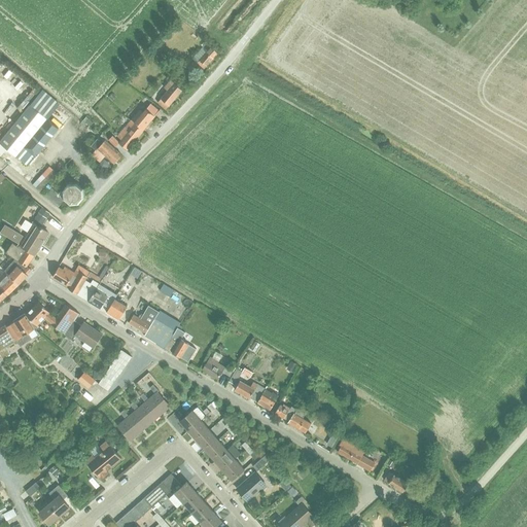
[(204,69),(218,54),(211,47),(206,42),(192,58),(204,69)]
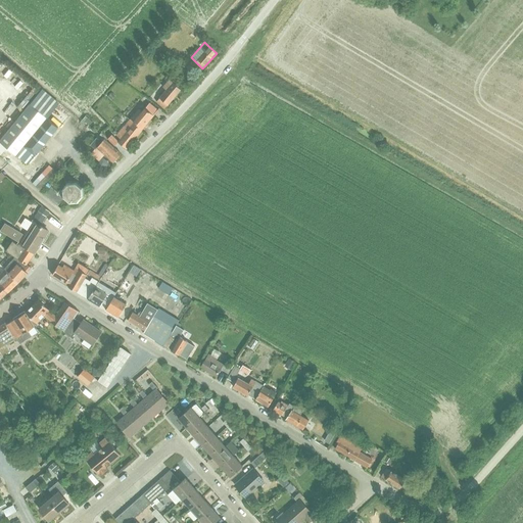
[(180,90),(173,83),(170,80),(163,87),(165,90),(156,101),(164,108),(180,90)]
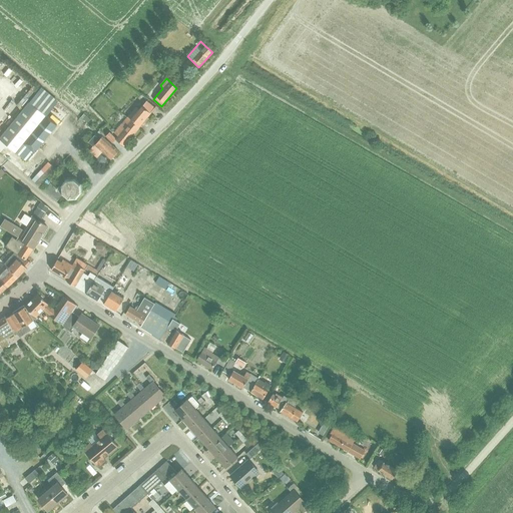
[(136,108),(127,117),(139,127),(155,107),(146,101),(139,110),(136,108)]
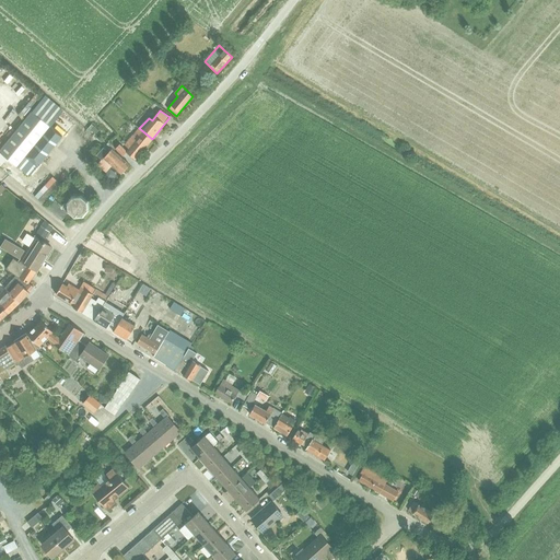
[(32,112),(0,150),(0,152),(30,176),(62,137),(50,127),(32,112)]
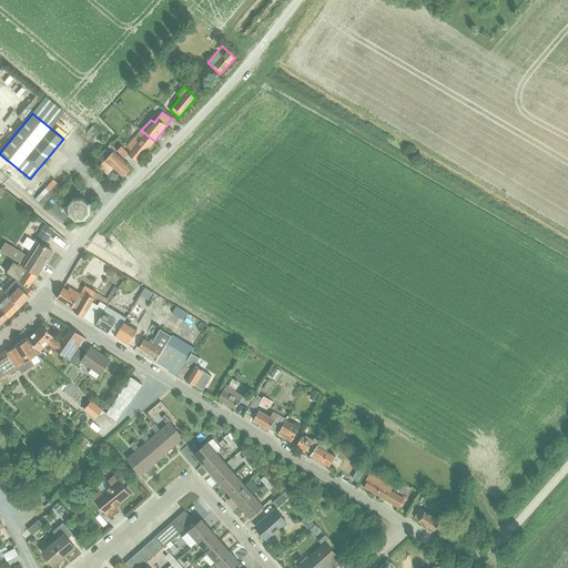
[(141,130),(127,146),(131,151),(128,153),(128,154),(129,154),(138,161),(154,141),(141,130)]
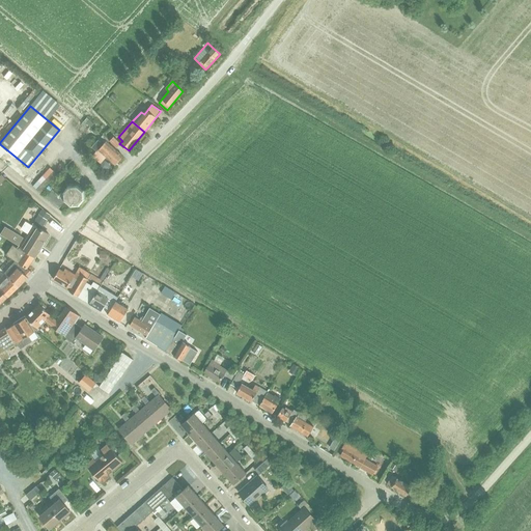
[(119,144),(119,143),(113,137),(109,141),(114,145),(116,148),(120,144),(119,144)]
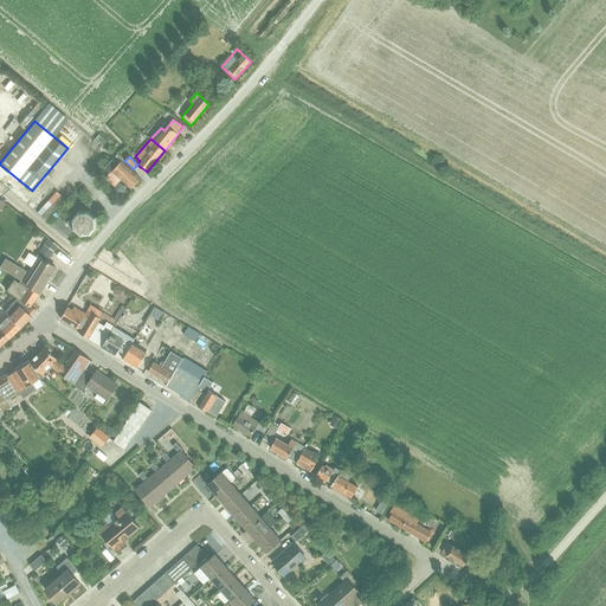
[(131,188),(140,179),(120,161),(117,165),(111,160),(104,167),(110,173),(105,178),(115,186),(121,179),(131,188)]
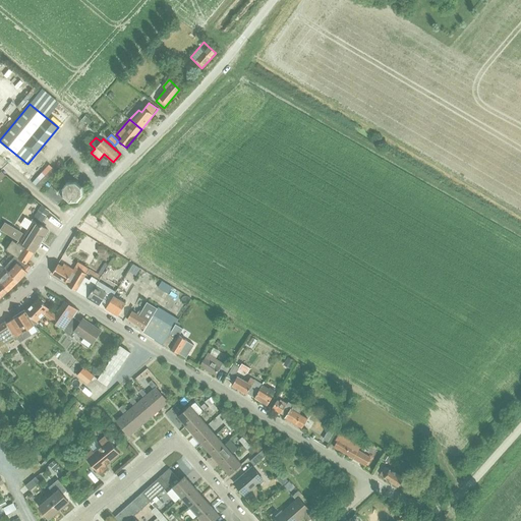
[(27,173),(24,176),(30,181),(33,177),(27,173)]
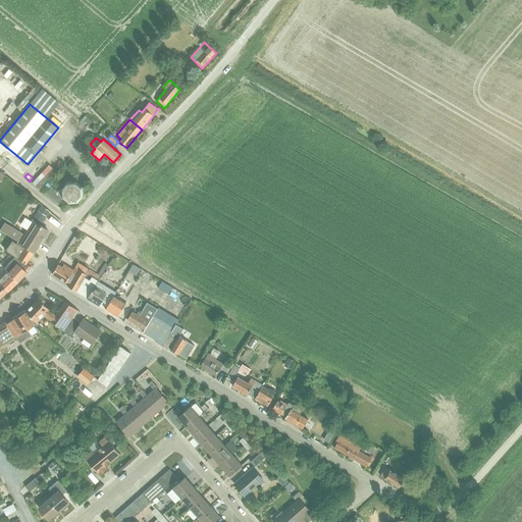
[(41,174),(33,184),(40,190),(48,180),(41,174)]
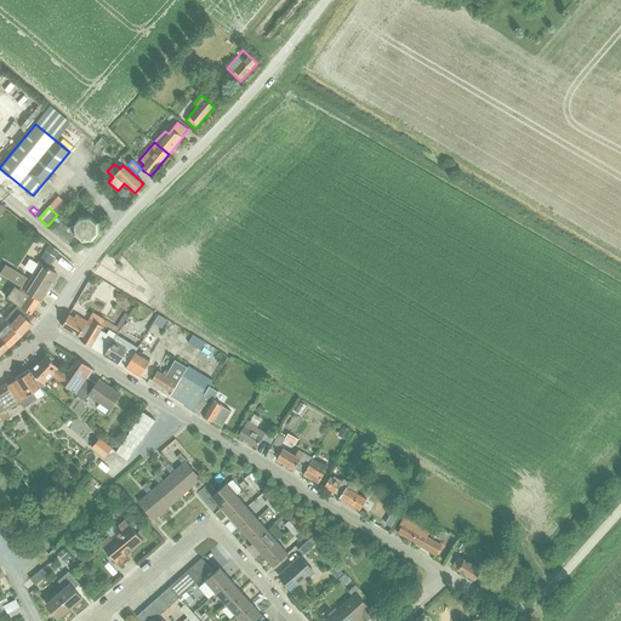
[(100,234),(101,232),(100,232),(100,223),(98,221),(91,216),(91,215),(90,215),(81,216),(80,216),(79,216),(79,217),(73,223),(72,226),(73,226),(73,234),(74,237),(81,241),(81,243),(83,243),(92,241),(92,243),(93,241),(100,234)]
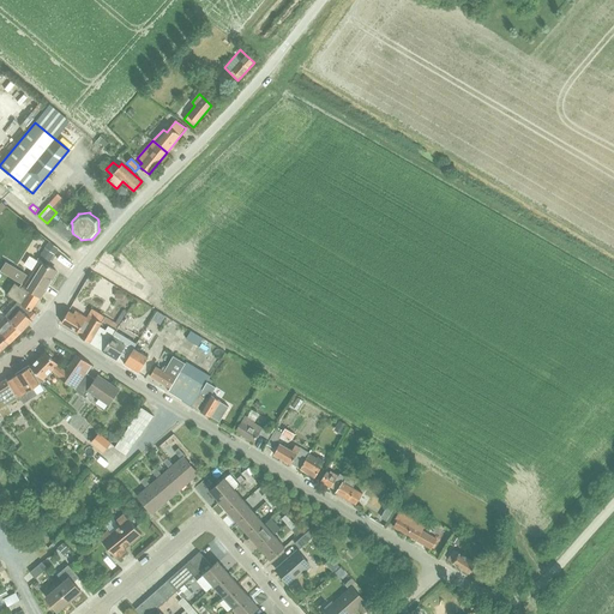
[(60,218),(53,228),(67,240),(73,234),(72,232),(72,223),(71,223),(68,226),(60,218)]
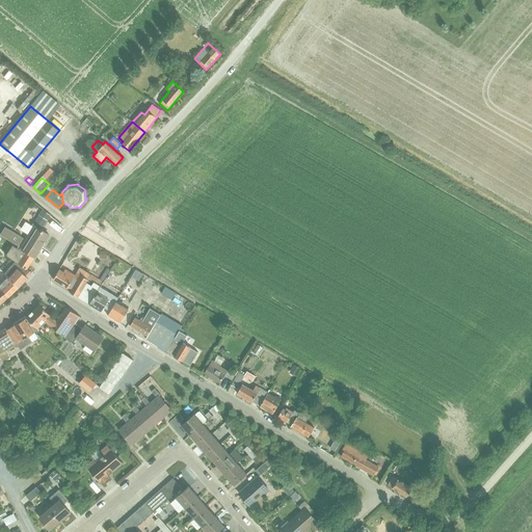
[(43,211),(40,215),(47,219),(49,215),(43,211)]
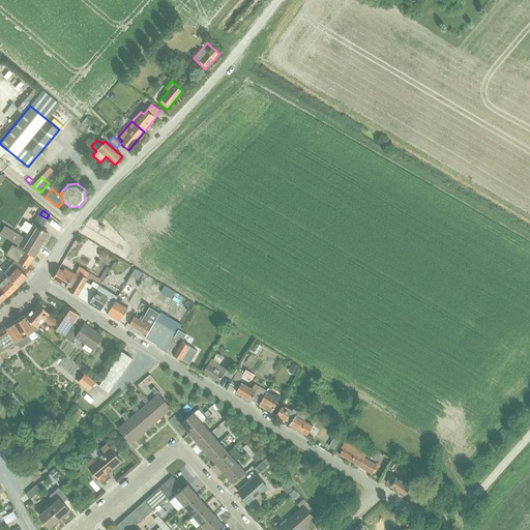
[(39,214),(36,221),(42,225),(47,218),(39,214)]
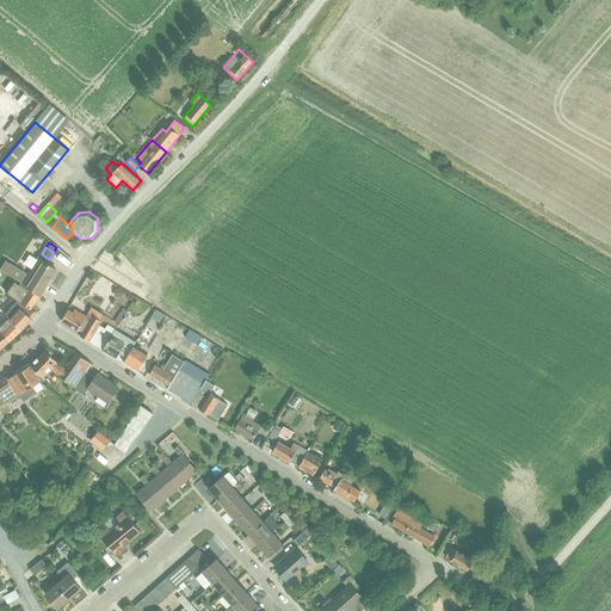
[(23,284),(41,295),(56,270),(38,259),(37,260),(31,257),(26,265),(31,270),(23,284)]
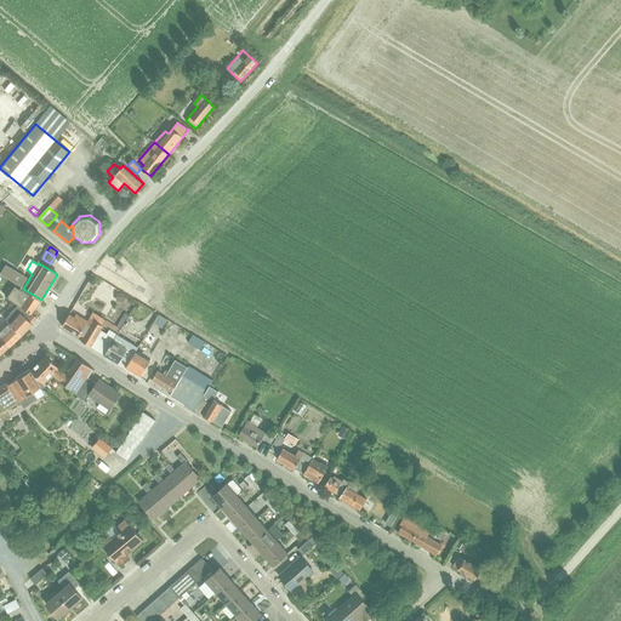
[(12,269),(7,278),(21,288),(27,278),(12,269)]
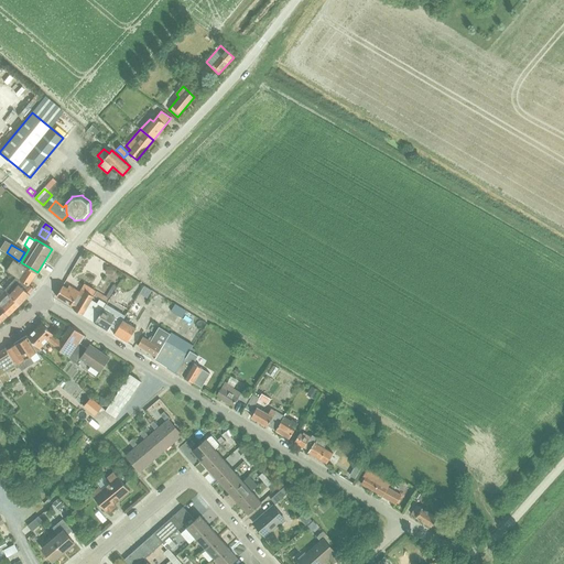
[(13,260),(7,270),(15,278),(17,278),(29,285),(38,272),(21,262),(20,264),(18,263),(13,260)]
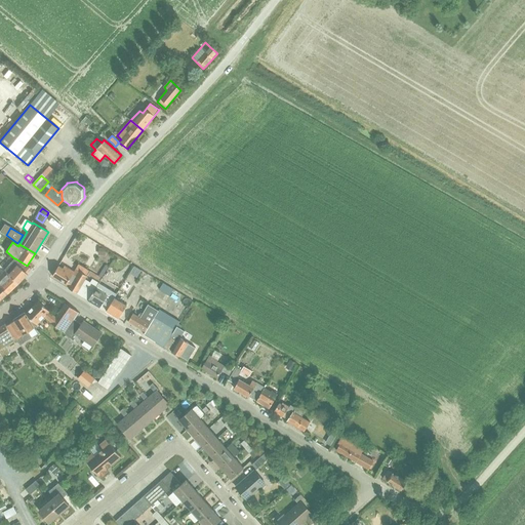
[(14,258),(4,270),(6,272),(18,284),(28,274),(32,269),(27,266),(15,258),(14,258)]
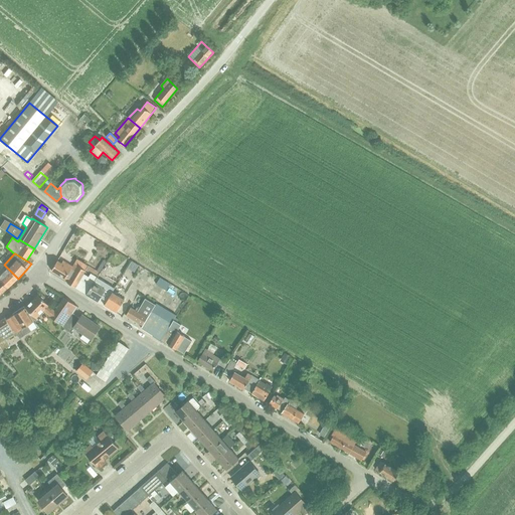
[(75,288),(82,276),(86,271),(74,264),(72,267),(63,261),(61,263),(57,261),(51,271),(58,276),(59,277),(61,278),(63,278),(65,279),(68,281),(66,283),(75,288)]
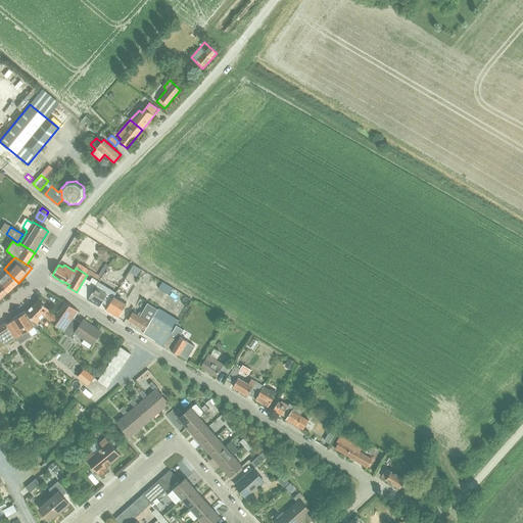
[(6,271),(0,276),(0,283),(1,284),(8,292),(18,283),(6,271)]
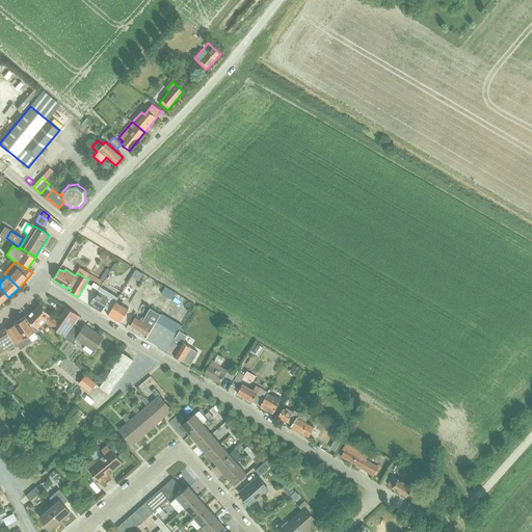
[(85,285),(78,297),(89,304),(100,287),(94,283),(89,288),(85,285)]
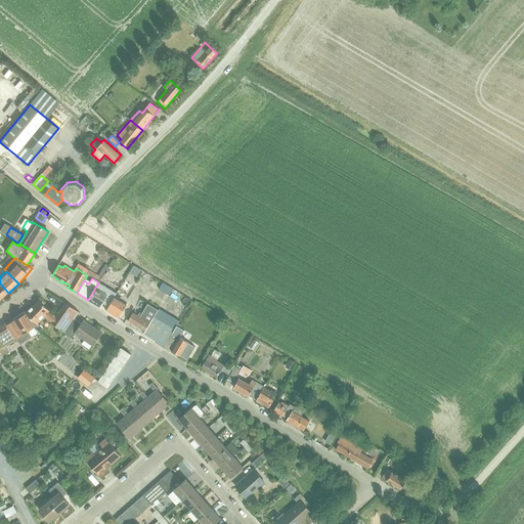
[(114,298),(117,294),(110,290),(106,295),(104,293),(106,290),(105,287),(98,282),(88,300),(99,307),(104,299),(111,303),(114,298)]
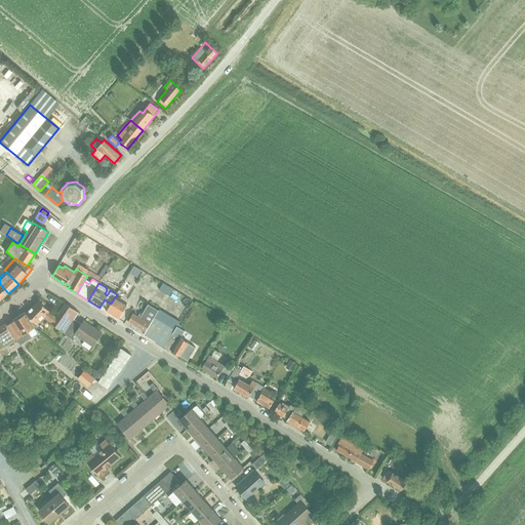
[(114,298),(111,304),(106,312),(118,319),(126,307),(114,298)]
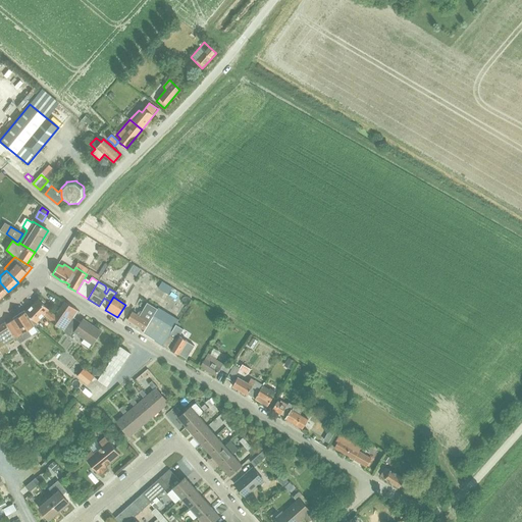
[(64,331),(73,317),(79,311),(65,302),(55,315),(49,310),(49,309),(38,299),(25,312),(29,317),(36,323),(44,314),(52,320),(51,321),(64,331)]
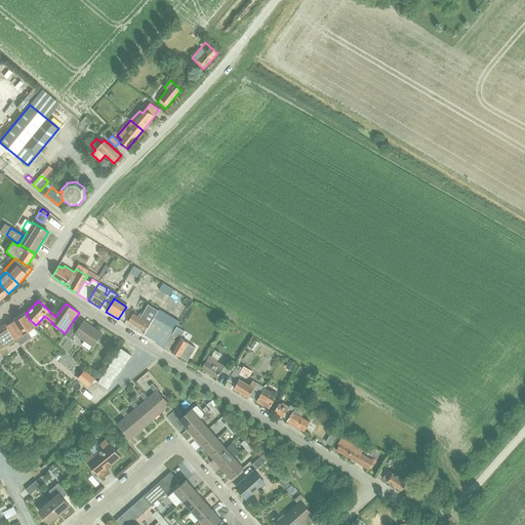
[(132,314),(128,321),(145,331),(153,318),(158,311),(148,305),(142,315),(139,313),(137,316),(132,314)]
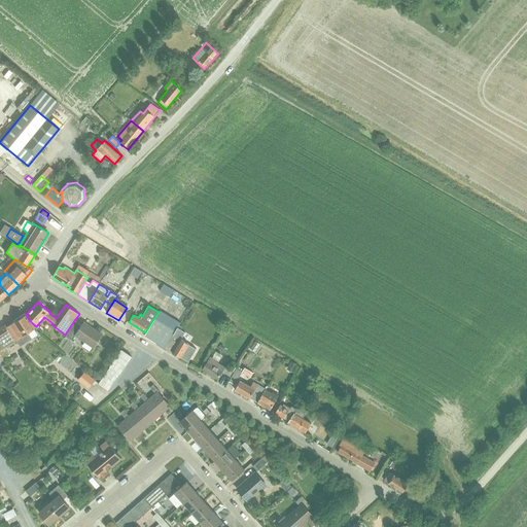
[(19,319),(6,327),(12,338),(14,337),(21,347),(32,339),(28,332),(37,327),(36,326),(29,320),(26,315),(25,315),(23,314),(19,317),(19,319)]
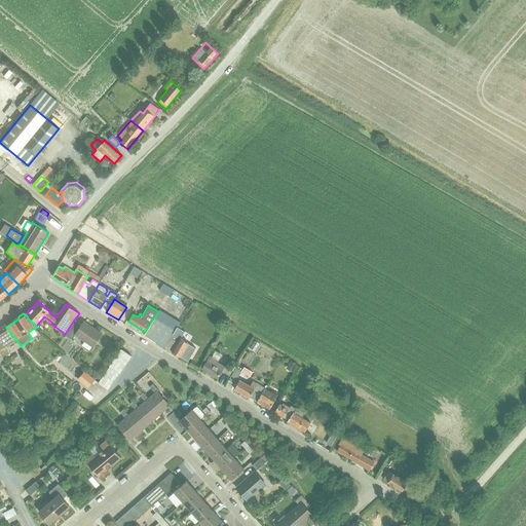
[(145,332),(144,335),(156,342),(155,343),(161,346),(163,348),(164,347),(173,334),(175,330),(180,323),(174,320),(170,328),(166,326),(160,322),(159,323),(153,318),(145,332)]
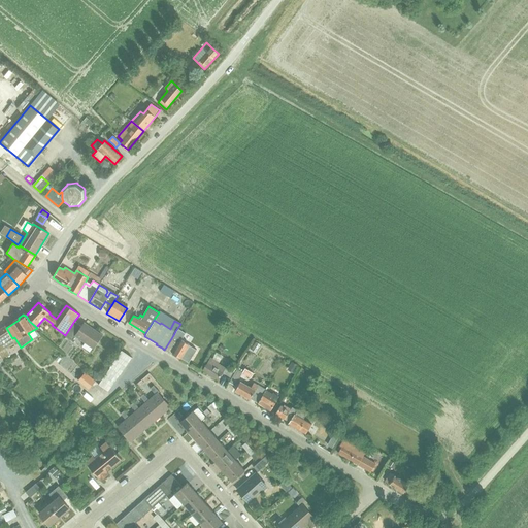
[(81,326),(74,321),(65,335),(73,340),(75,336),(93,348),(102,335),(84,323),(81,326)]
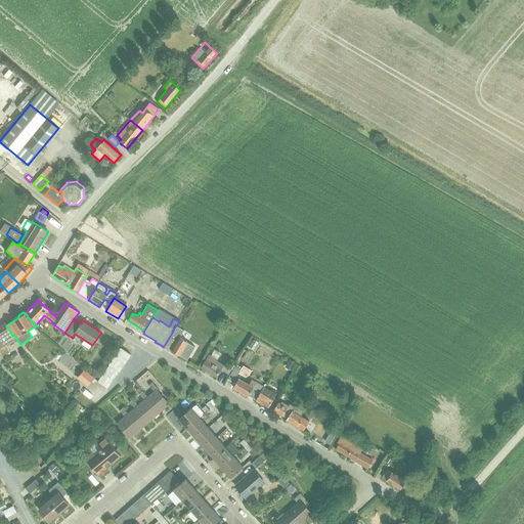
[(5,323),(0,326),(0,352),(3,357),(10,352),(5,345),(14,339),(12,336),(6,325),(5,323)]
